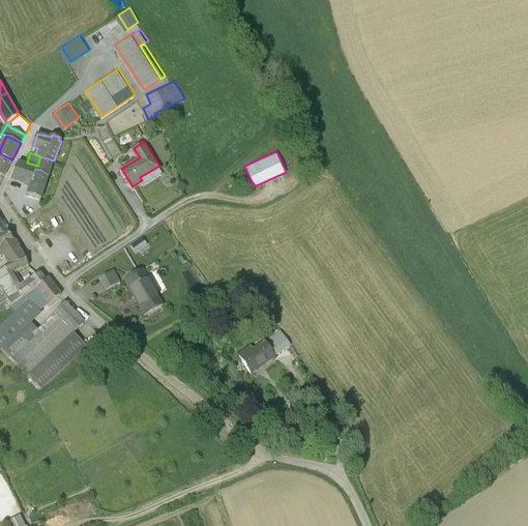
[(0,170),(6,173),(12,159),(0,153),(0,170)]
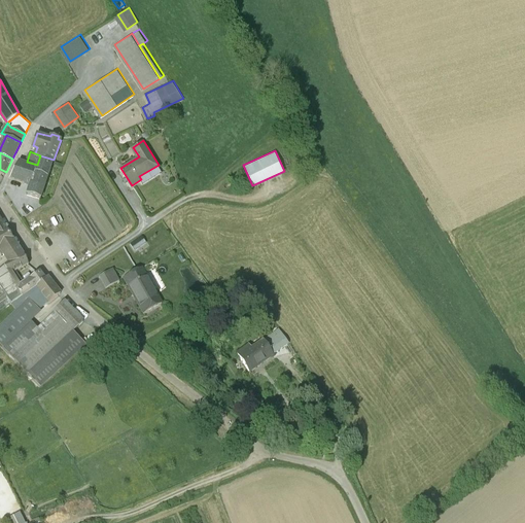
[(42,196),(54,160),(40,155),(37,165),(32,182),(29,192),(42,196)]
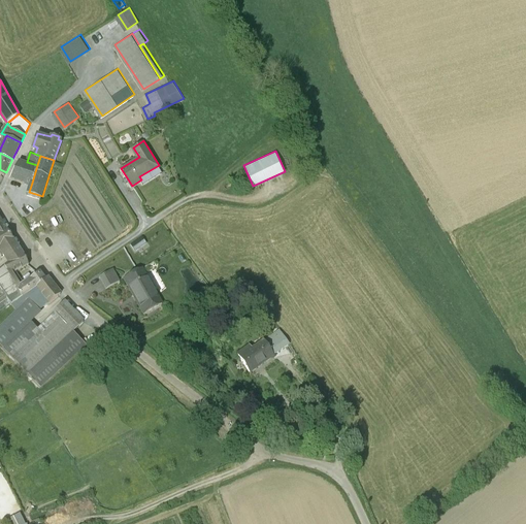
[(37,165),(27,162),(20,159),(11,176),(32,183),(37,165)]
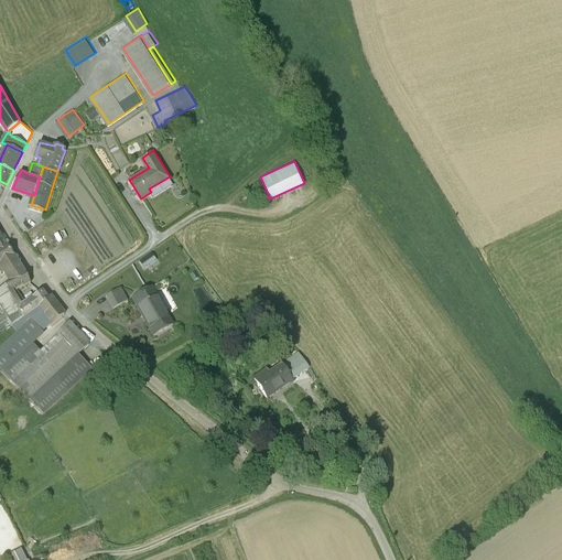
[(163,187),(173,183),(171,176),(161,182),(163,187)]
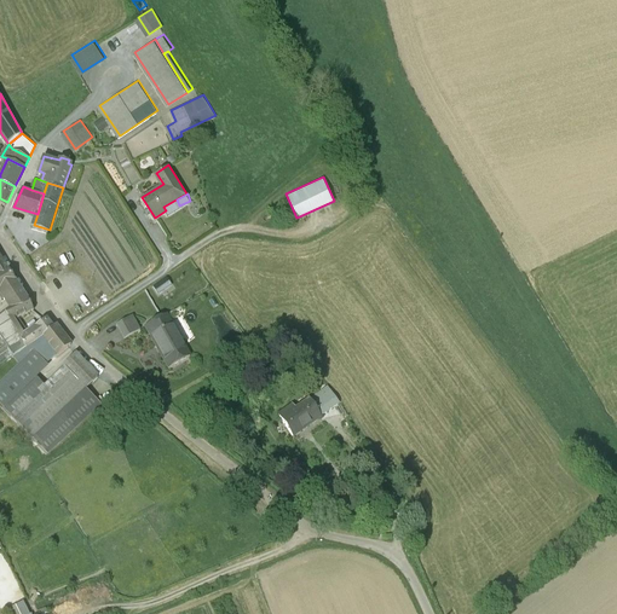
[(0,288),(1,288),(12,306),(28,295),(9,266),(0,271),(0,288)]
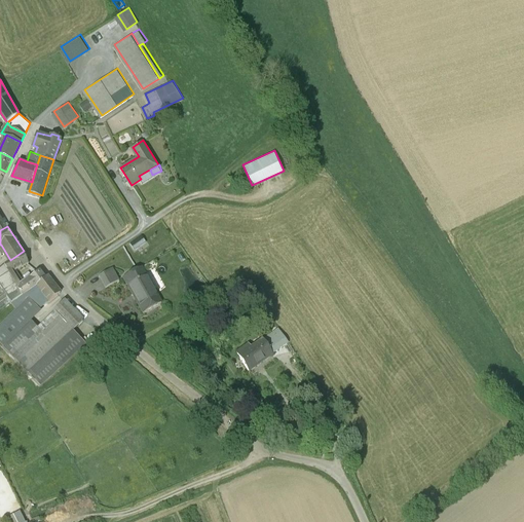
[(143,233),(132,240),(136,248),(147,240),(143,233)]
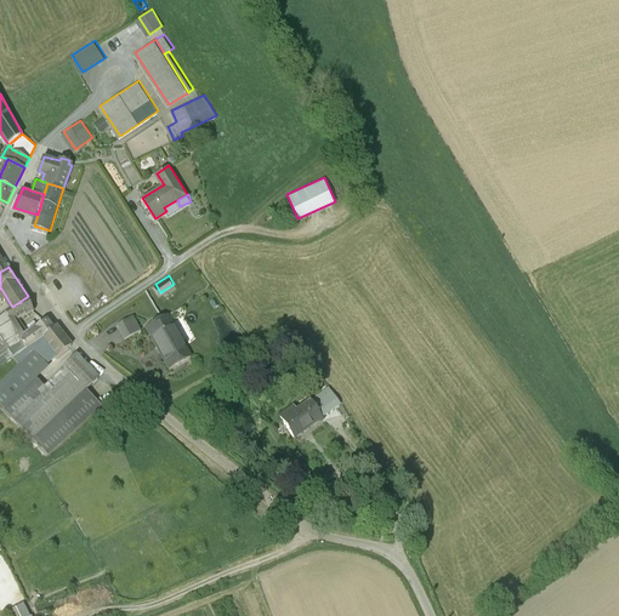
[(34,308),(28,296),(12,307),(0,317),(0,334),(13,355),(15,355),(44,336),(54,326),(46,317),(45,318),(46,319),(37,326),(21,336),(11,320),(21,315),(34,308)]
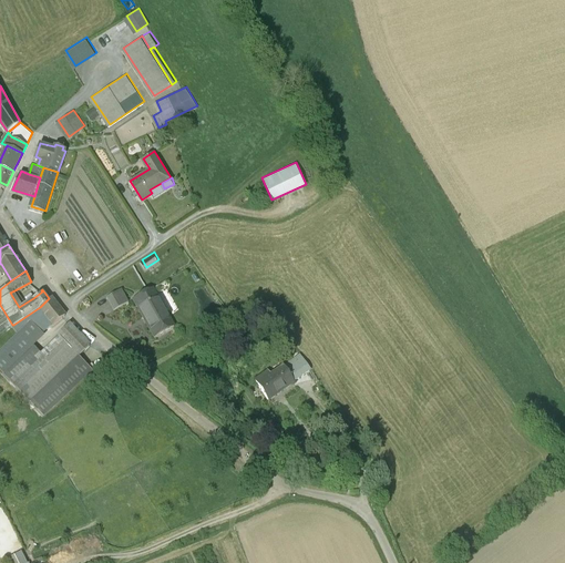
[(154,286),(134,297),(156,335),(175,325),(166,308),(167,307),(162,298),(161,298),(154,286)]
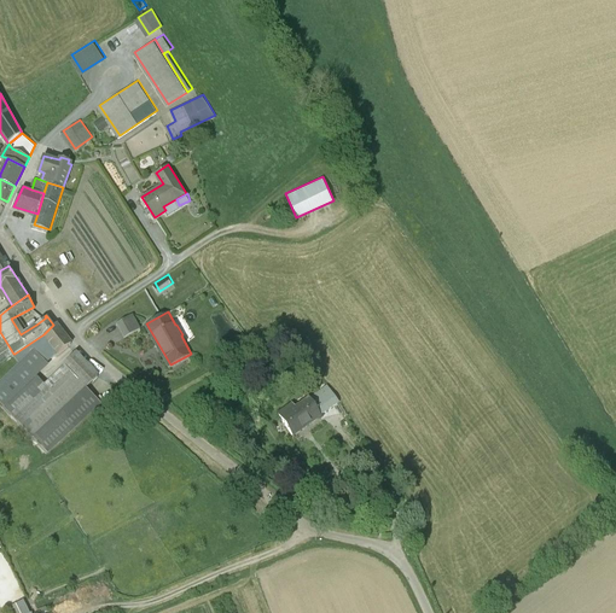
[(133,313),(117,321),(126,336),(141,326),(133,313)]
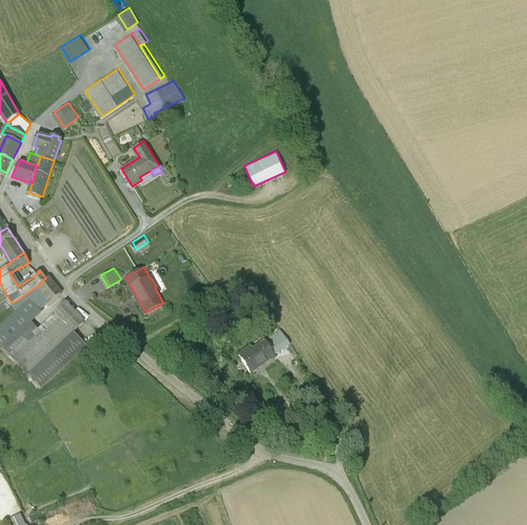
[(49,276),(45,278),(37,286),(50,302),(62,292),(49,276)]
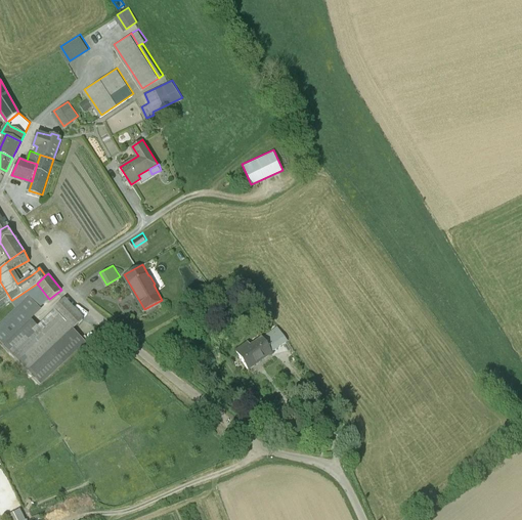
[(0,307),(11,300),(0,282),(0,307)]
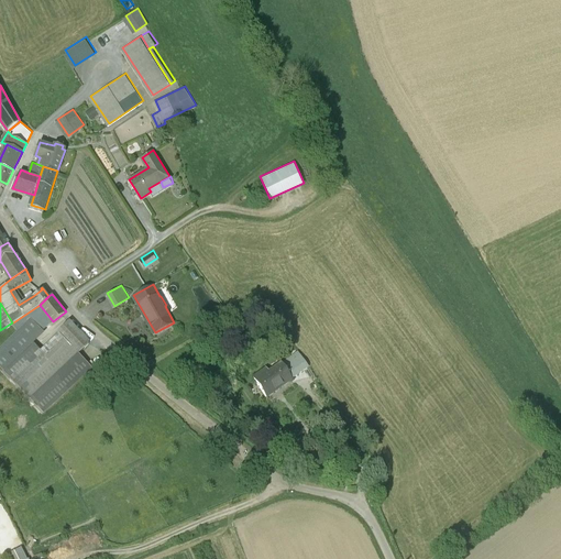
[(44,329),(53,321),(40,305),(13,322),(19,329),(0,347),(0,365),(3,370),(34,341),(34,342),(45,331),(44,329)]
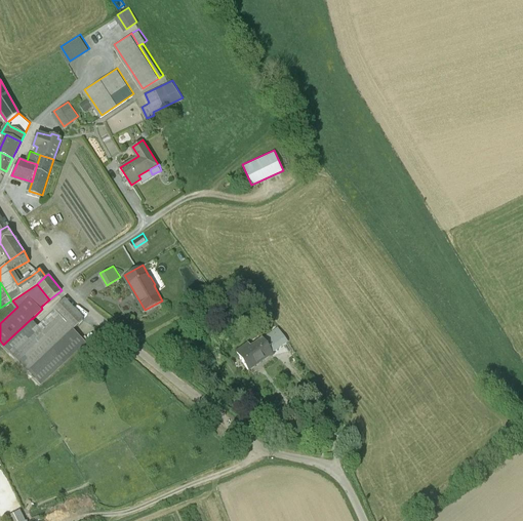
[(32,319),(32,318),(3,345),(41,384),(53,373),(86,342),(74,328),(84,318),(65,297),(54,308),(55,309),(39,325),(32,319)]
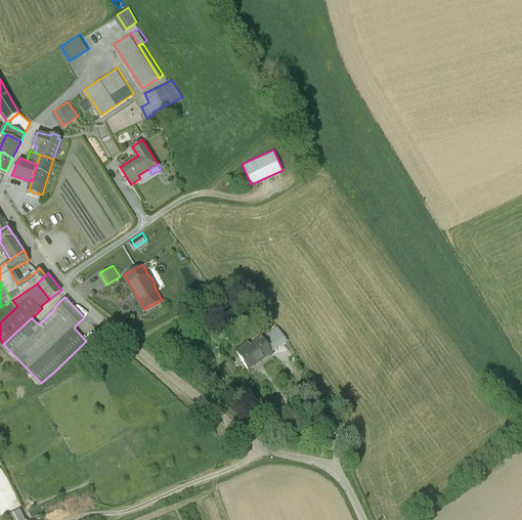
[(278,327),(263,337),(272,350),(288,340),(278,327)]
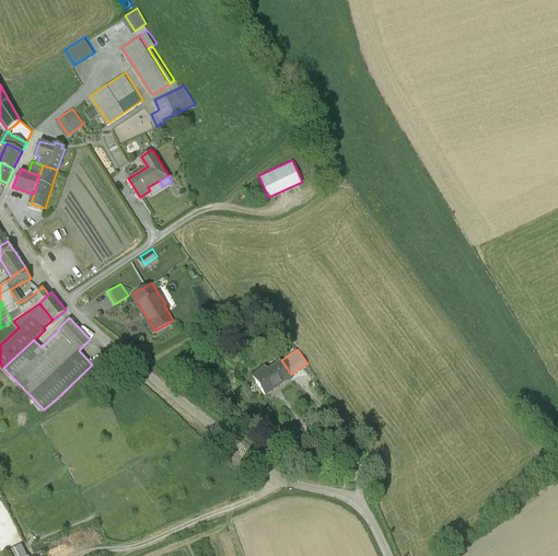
[(266,365),(253,373),(266,392),(291,374),(281,360),(280,359),(268,368),(266,365)]
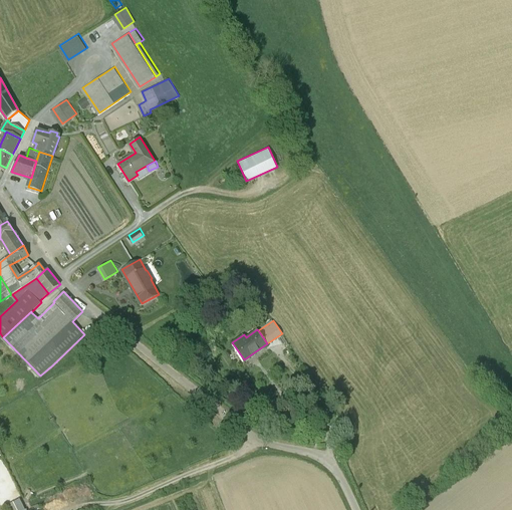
[(20,496),(8,502),(12,509),(29,509),(27,506),(26,506),(20,496)]
